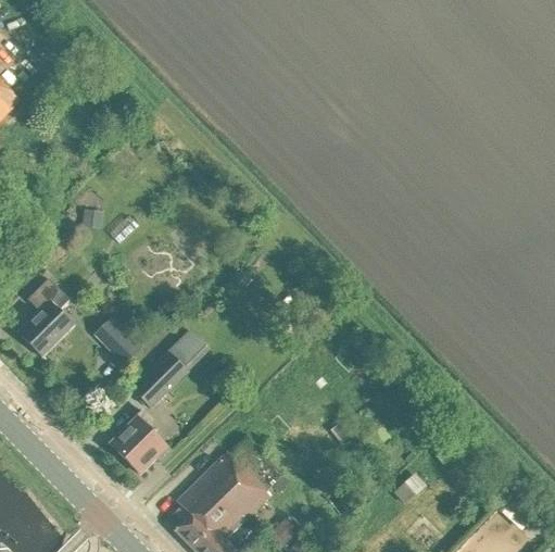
[(0,120),(20,100),(0,79),(0,120)]
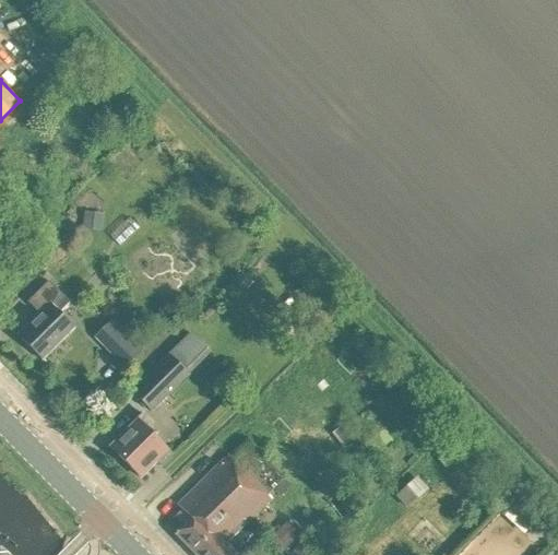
[(103,228),(104,212),(84,210),(83,226),(103,228)]
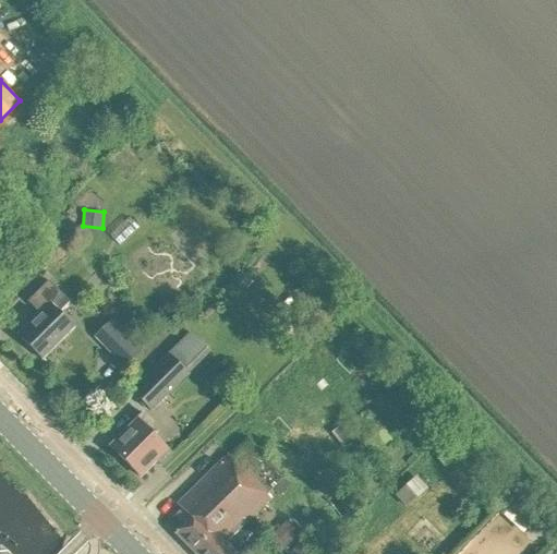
[(43,357),(73,326),(59,311),(70,300),(49,278),(27,299),(40,312),(19,333),(43,357)]
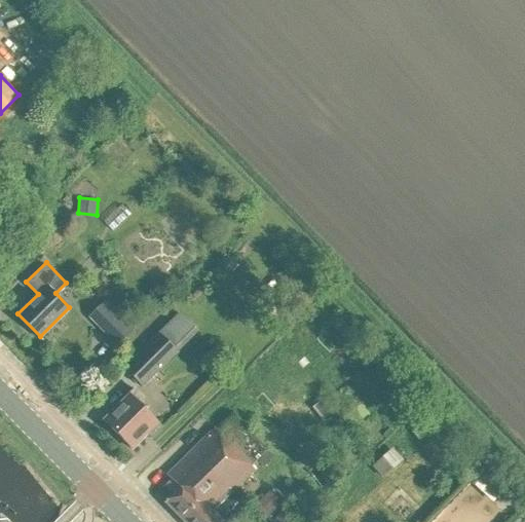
[(117,344),(136,327),(107,298),(88,315),(117,344)]
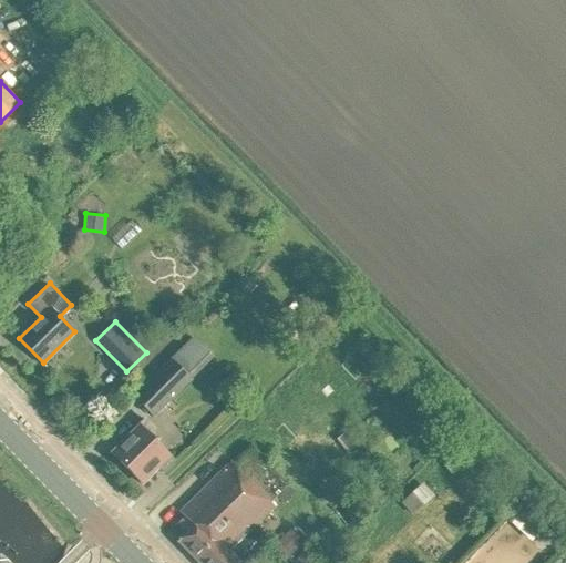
[(155,416),(214,356),(194,336),(134,396),(155,416)]
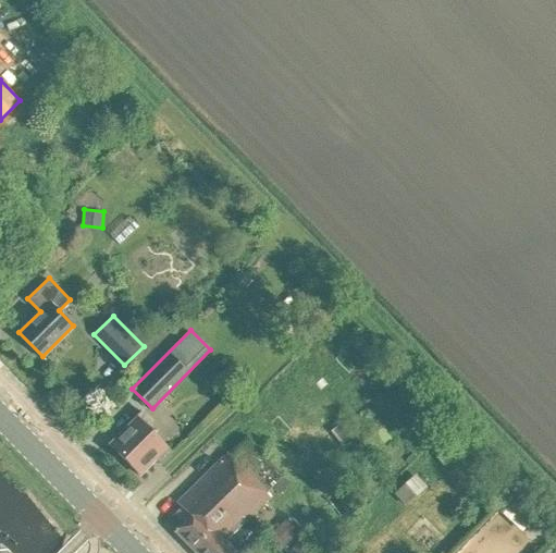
[(111,443),(141,472),(157,457),(162,463),(173,451),(148,426),(155,419),(144,409),(111,443)]
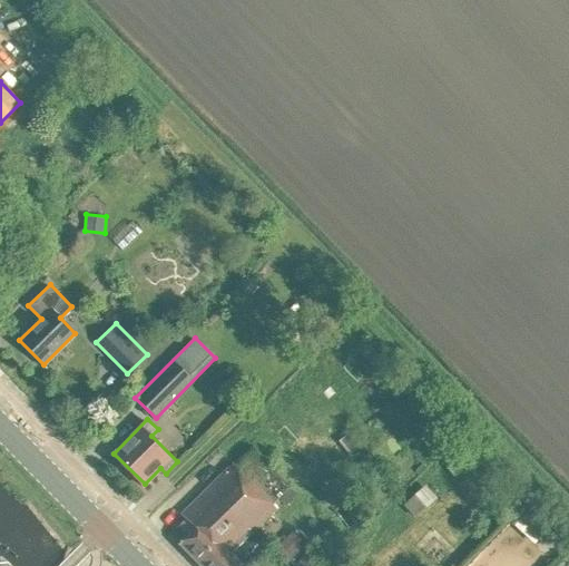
[(454,475),(476,458),(469,450),(448,467),(454,475)]
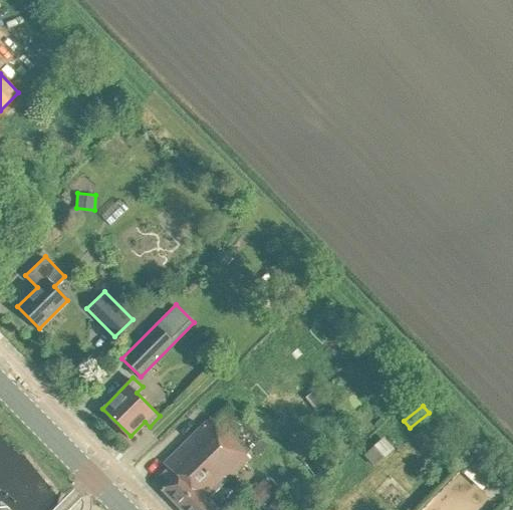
[(227,431),(211,415),(165,461),(177,473),(162,488),(184,509),(218,509),(222,507),(211,496),(251,455),(243,447),(227,431)]
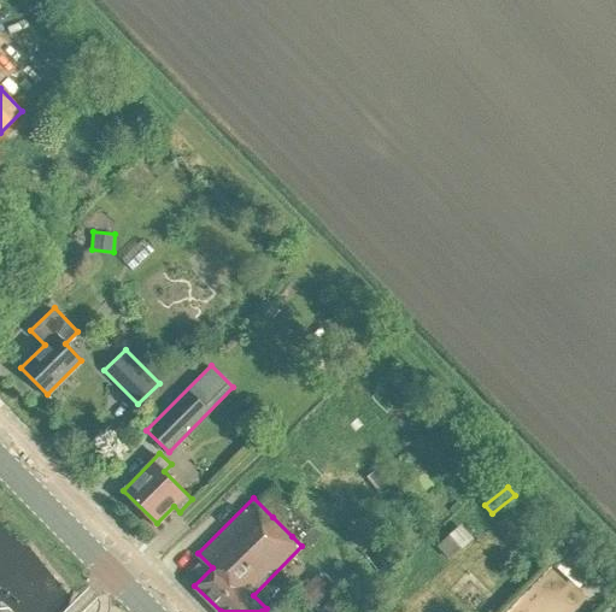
[(449,558),(473,536),(461,523),(436,545),(449,558)]
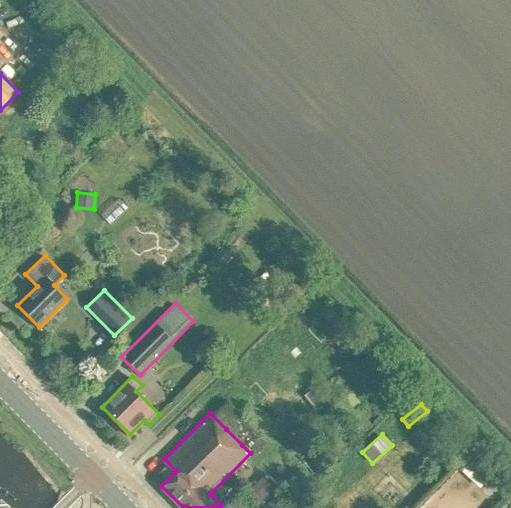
[(247,490),(259,502),(276,486),(264,474),(247,490)]
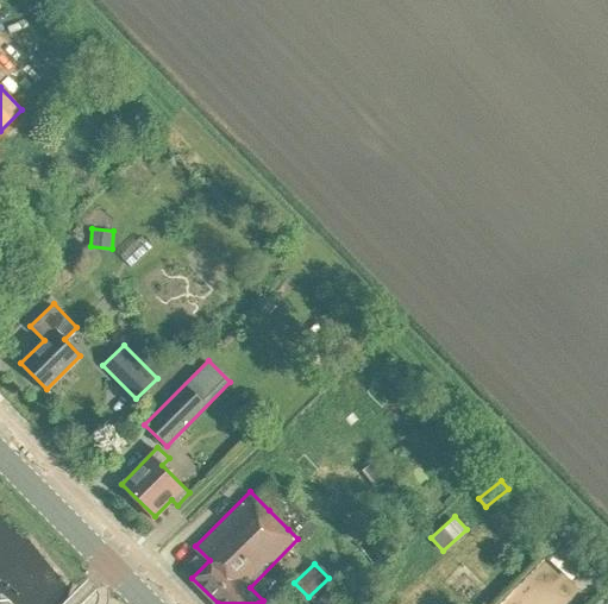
[(313,603),(314,603),(339,603),(348,597),(333,583),(313,603)]
